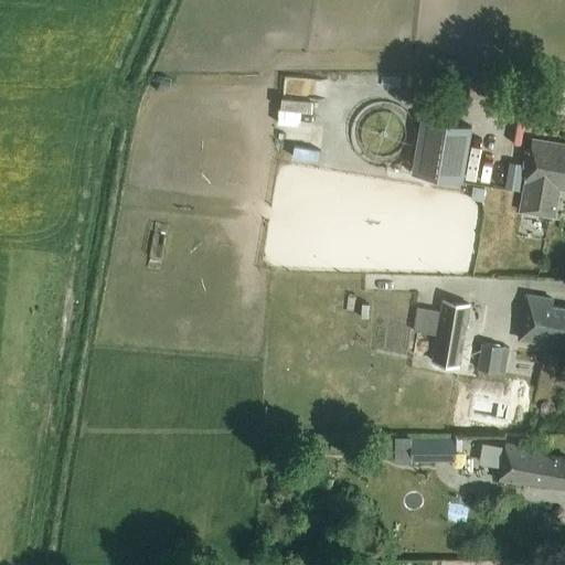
[(471,128),(420,120),(412,176),(461,183),(471,128)]
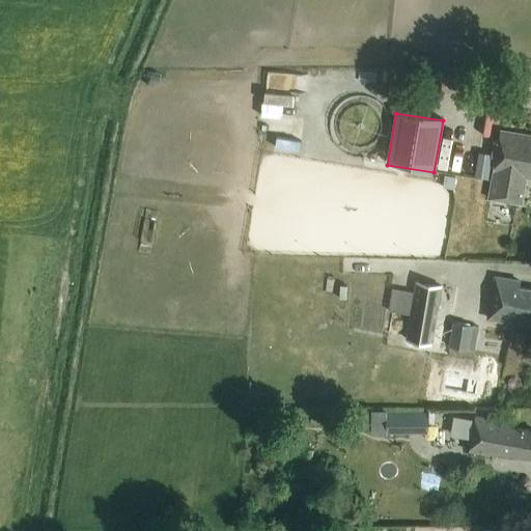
[(495,159),(488,200),(521,205),(526,178),(530,179),(530,137),(500,132),(498,142),(495,142),(492,155),(492,158),(495,159)]
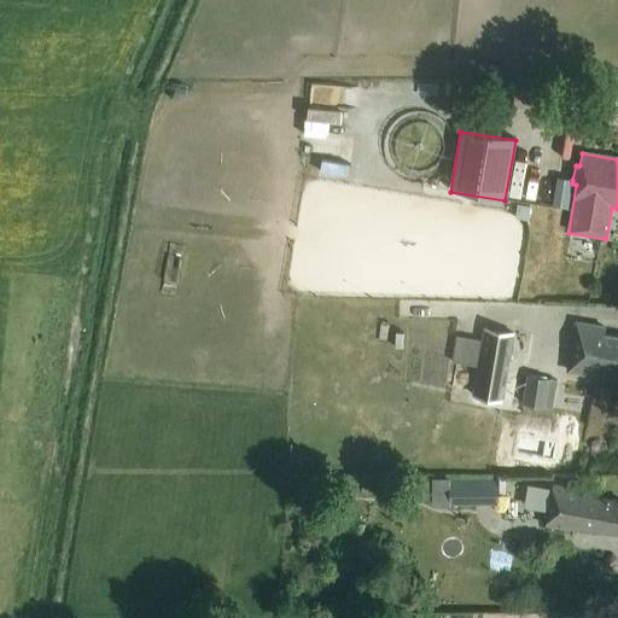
[(530,207),(518,205),(516,220),(528,221),(530,207)]
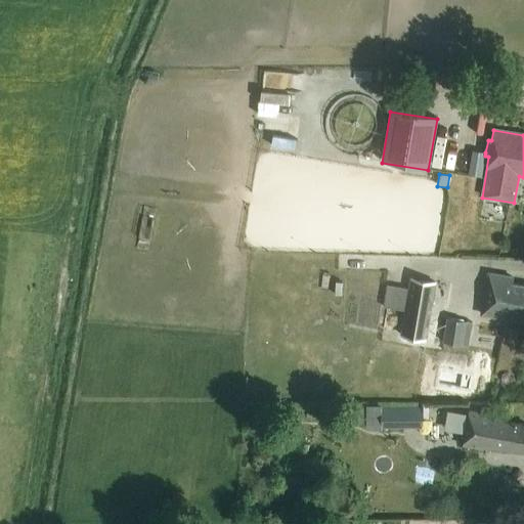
[(513,279),(488,274),(481,315),(523,322),(523,287),(512,286),(513,279)]
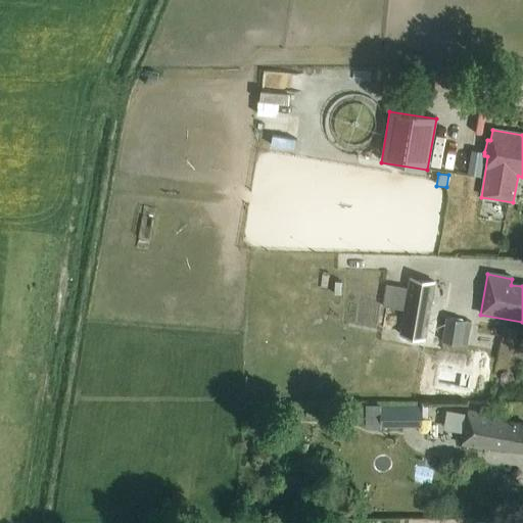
[(410,278),(400,332),(426,336),(435,283),(410,278)]
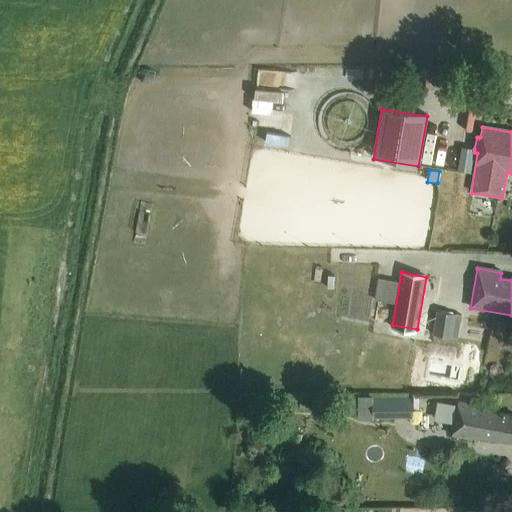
[(455,315),(437,312),(433,335),(451,339),(455,315)]
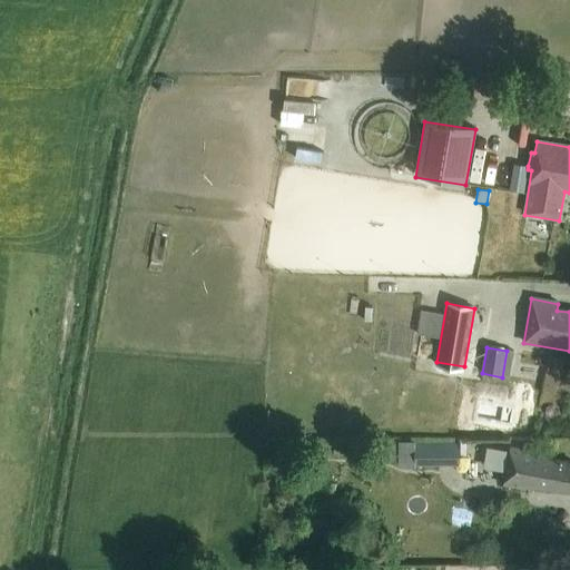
[(561,360),(552,359),(549,371),(560,372),(561,360)]
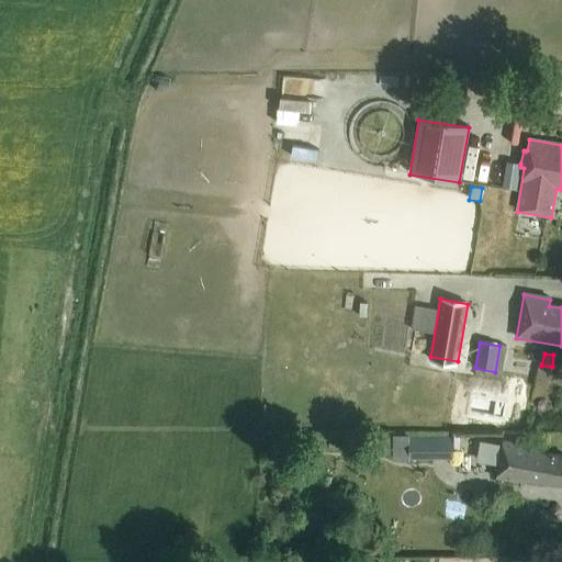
[(393,435),(393,459),(452,459),(452,437),(409,436),(409,435),(393,435)]
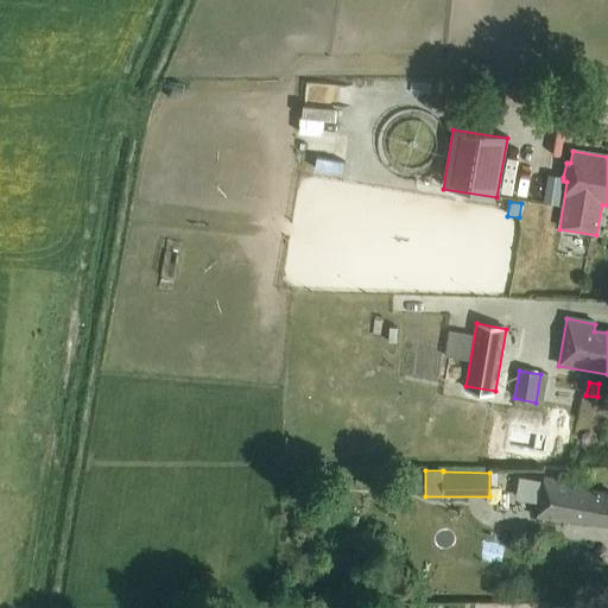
[(586,521),(607,525),(607,520),(607,493),(574,487),(574,483),(544,477),(537,518),(568,524),(569,518),(570,519),(572,521),(582,524),(586,521)]
